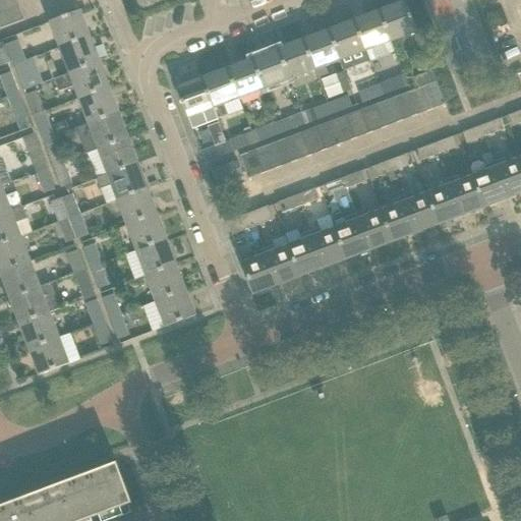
[(0,0),(0,13),(18,7),(15,0),(0,0)]
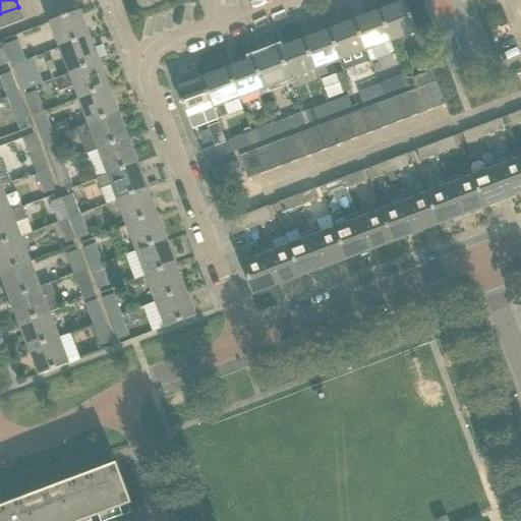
[(405,2),(380,12),(391,42),(416,32),(405,2)]
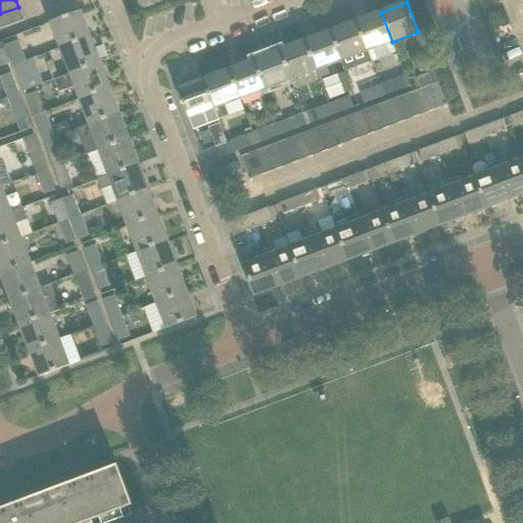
[(1,30),(24,20),(18,7),(0,13),(0,28),(0,29),(1,30)]
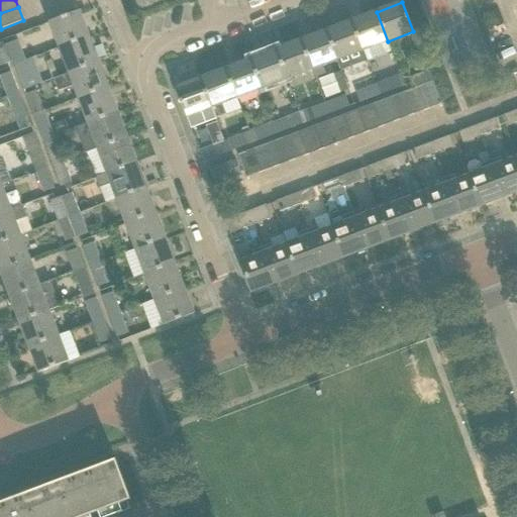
[(60,47),(89,36),(79,11),(49,22),(60,47)]
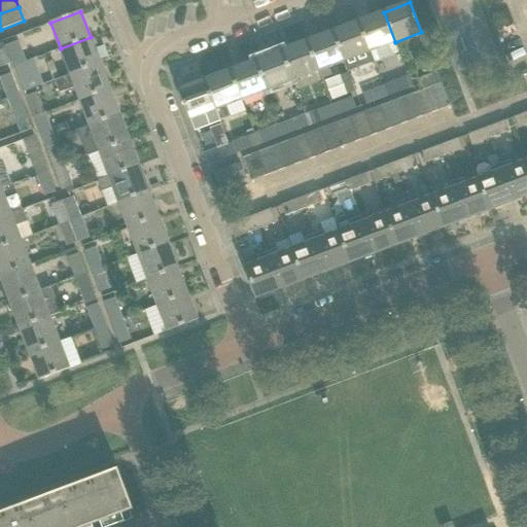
[(384,12),(359,22),(370,51),(375,63),(399,54),(395,42),(384,12)]
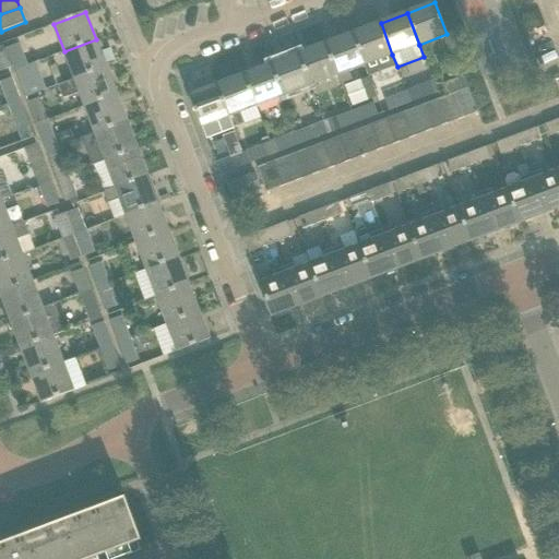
[(381,23),(353,34),(365,64),(369,76),(382,72),(378,60),(392,55),(381,23)]
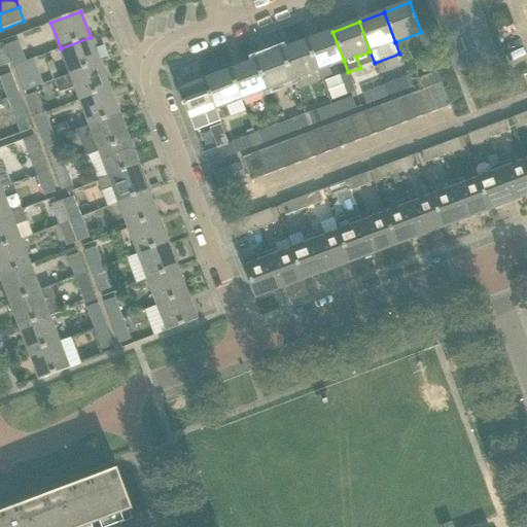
[(332,32),(307,41),(318,71),(321,79),(331,75),(328,67),(344,61),(332,32)]
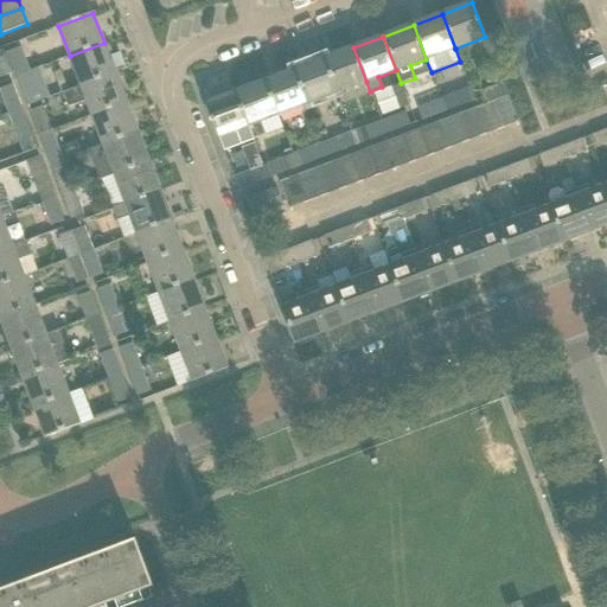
[(81,85),(115,72),(104,43),(70,56),(81,85)]
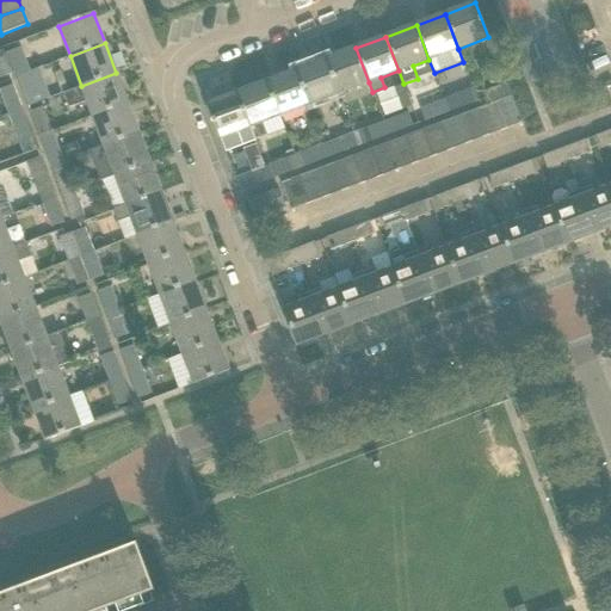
[(16,76),(29,72),(20,48),(5,54),(6,59),(12,74),(16,74),(16,76)]
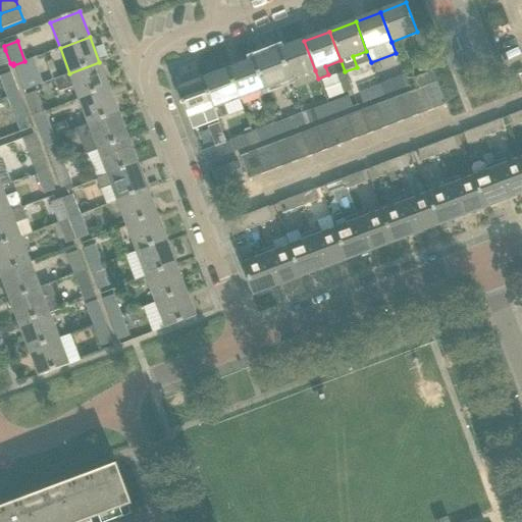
[(304,41),(278,51),(290,80),(315,70),(304,41)]
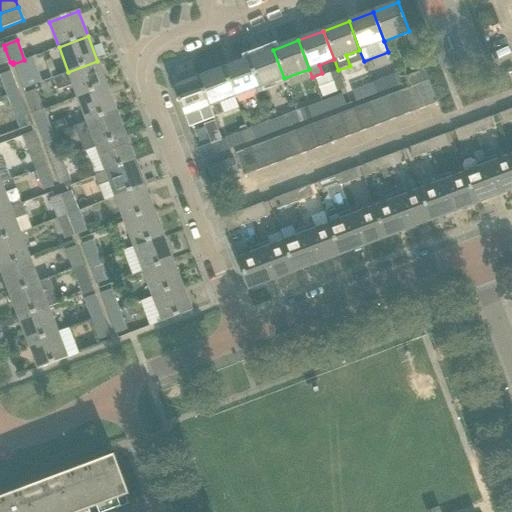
[(0,66),(10,62),(5,49),(4,45),(0,46),(0,66)]
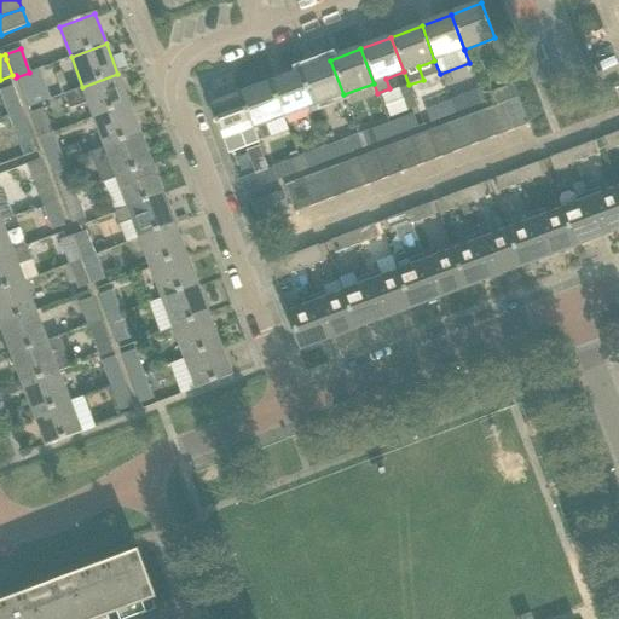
[(330,61),(301,71),(313,105),(343,94),(330,61)]
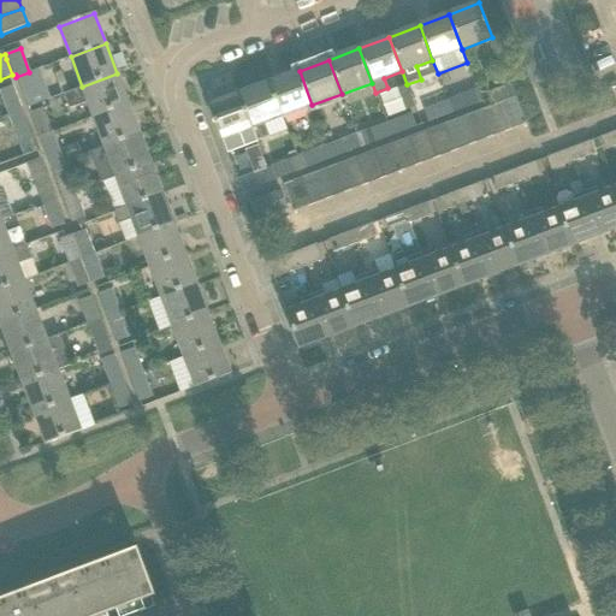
[(28,107),(49,99),(39,70),(30,73),(29,72),(16,77),(28,107)]
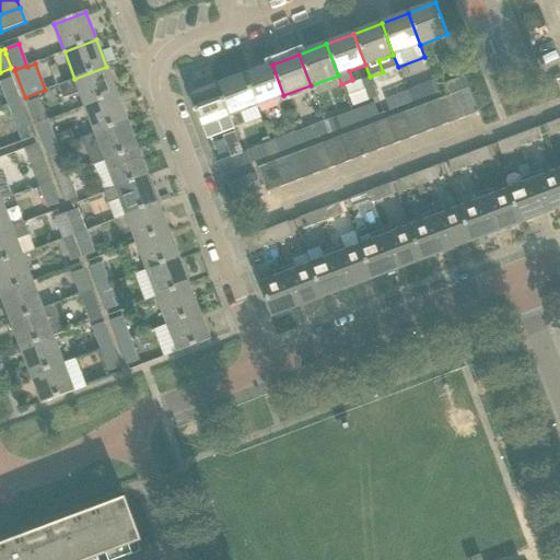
[(272,65),(245,74),(256,106),(283,95),(272,65)]
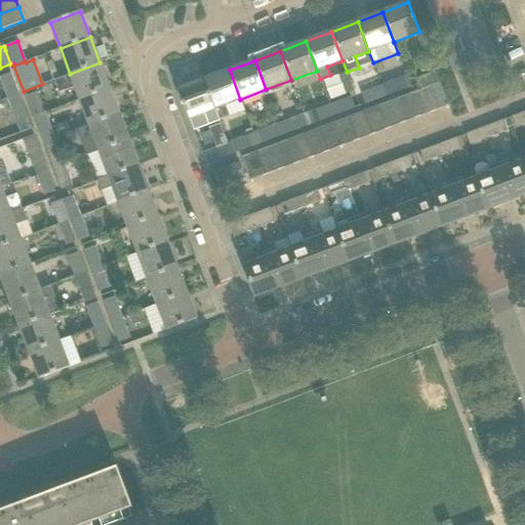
[(70,74),(53,80),(58,93),(75,87),(80,98),(109,87),(99,63),(70,74)]
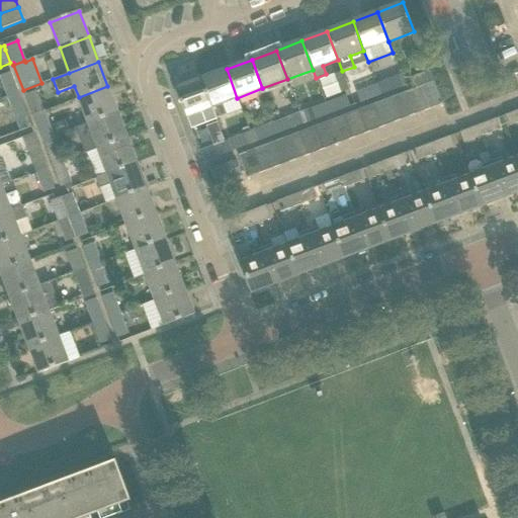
[(227,69),(201,79),(212,109),(217,118),(227,114),(222,103),(237,98),(227,69)]
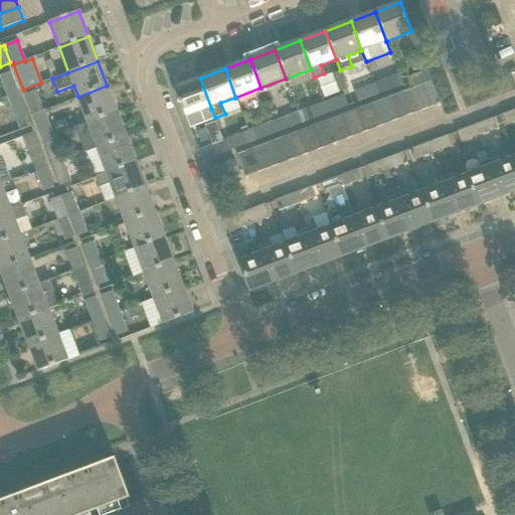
[(340,70),(330,74),(337,93),(347,90),(340,70)]
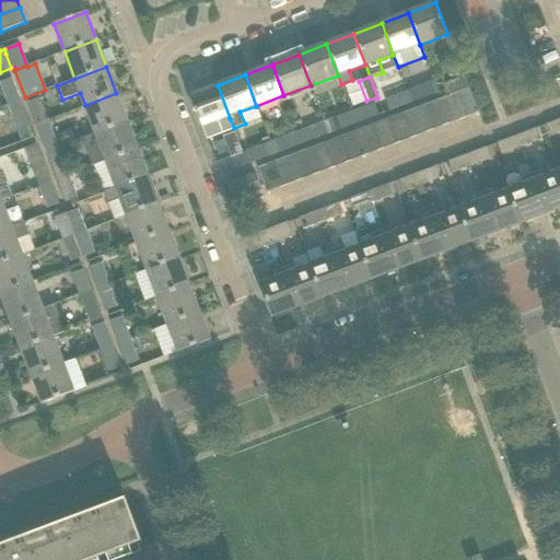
[(453,94),(468,88),(464,77),(443,85),(446,96),(453,94)]
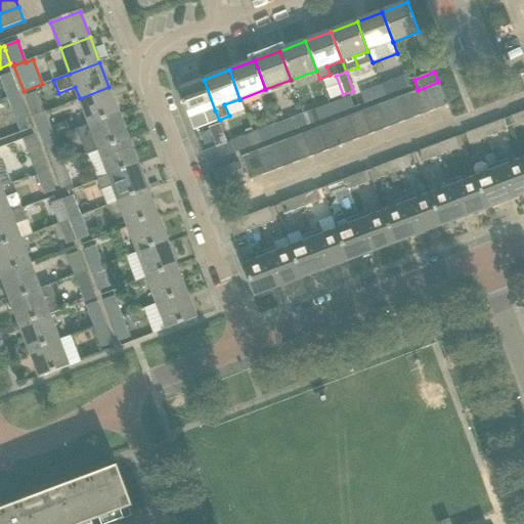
[(0,83),(6,98),(18,94),(10,74),(0,77),(0,83)]
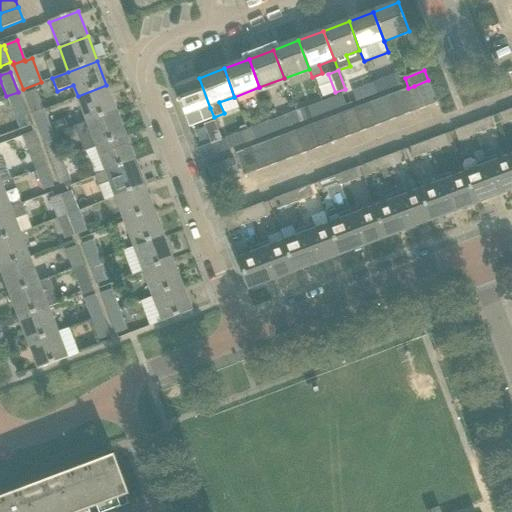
[(198,78),(197,75),(194,74),(184,77),(182,80),(184,83),(173,87),(184,116),(189,128),(214,118),(210,108),(199,78),(198,78)]
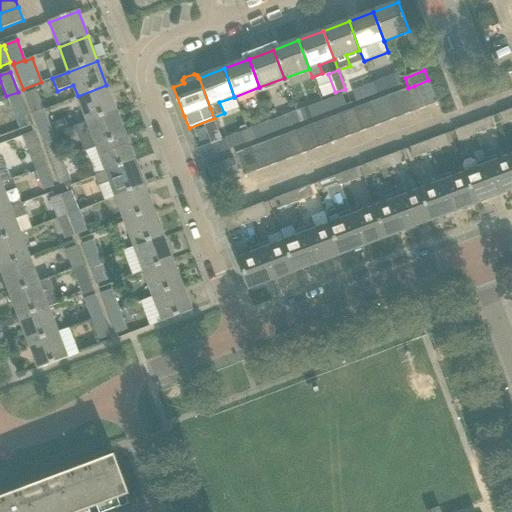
[(376,94),(396,86),(392,75),(372,83),(376,94)]
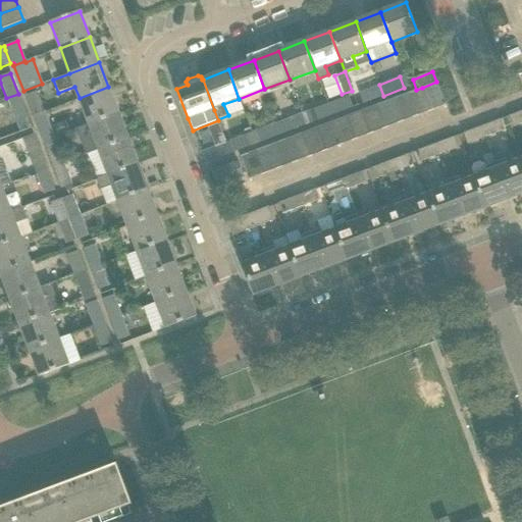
[(431,110),(446,105),(436,82),(422,88),(431,110)]
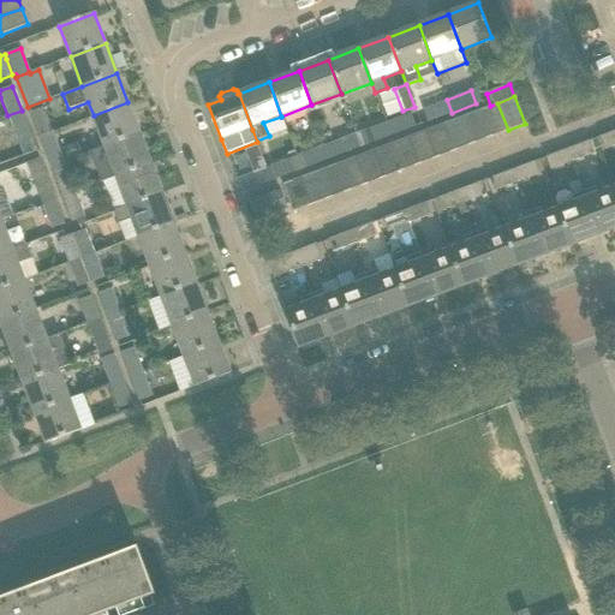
[(427,123),(452,113),(447,100),(422,109),(427,123)]
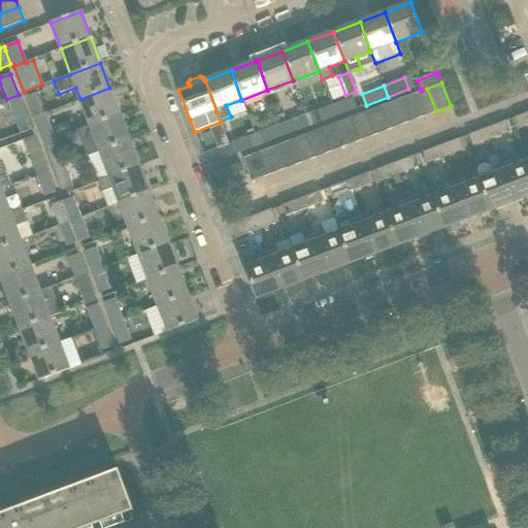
[(90,126),(120,113),(109,88),(80,99),(90,126)]
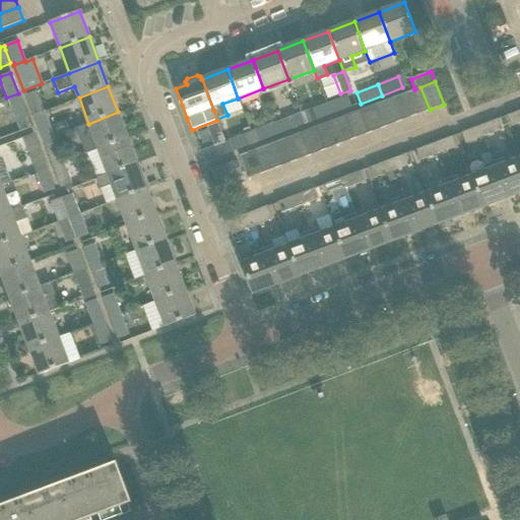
[(413,116),(430,110),(420,87),(414,89),(415,89),(405,93),(413,116)]
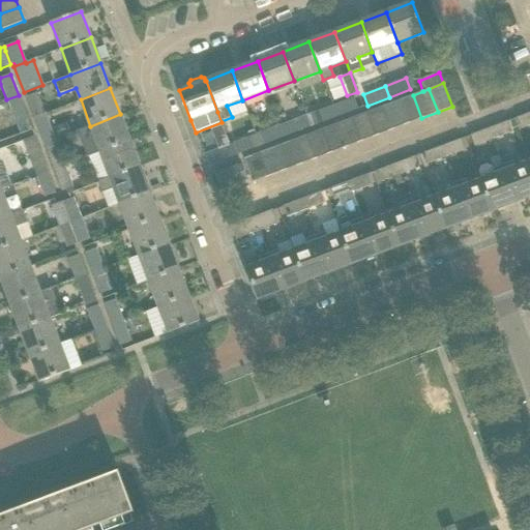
[(33,118),(45,114),(37,94),(26,98),(33,118)]
